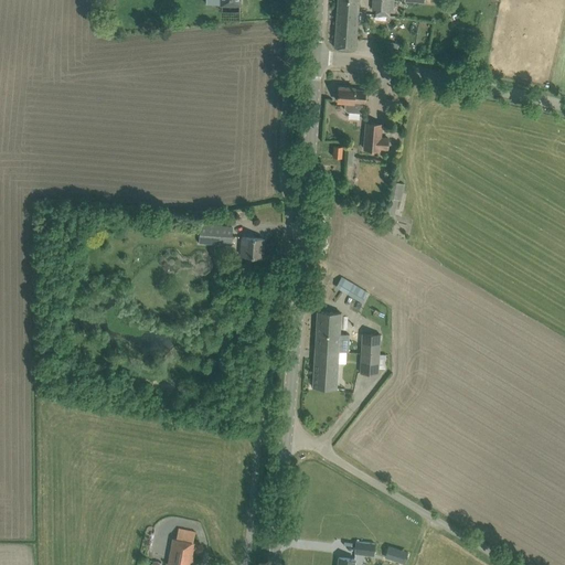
[(338,0),(334,48),(355,50),(359,0),(338,0)]
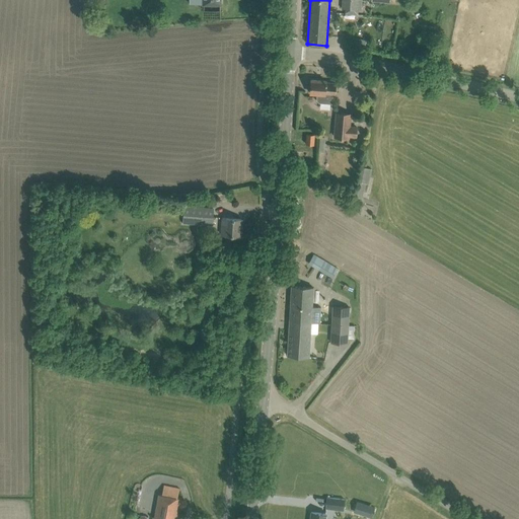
[(361,0),(342,0),(342,8),(346,9),(345,13),(358,14),(358,9),(361,9),(361,0)]
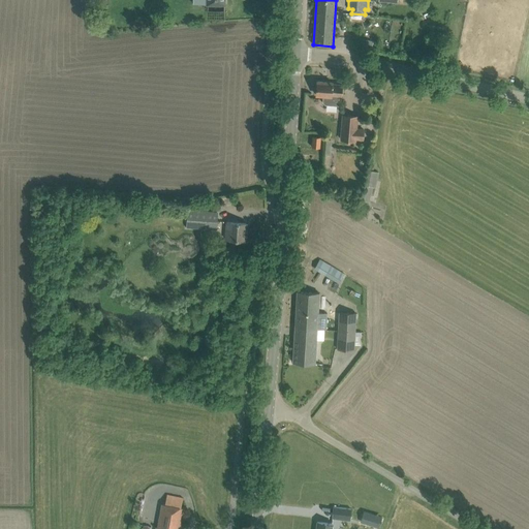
[(317,82),(316,95),(323,96),(322,101),(322,102),(323,104),(325,104),(327,105),(339,106),(340,96),(341,96),(342,85),(332,85),(333,83),(317,82)]
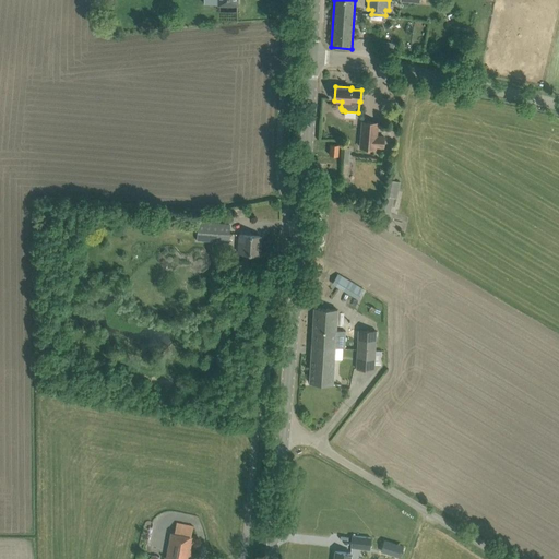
[(375,149),(376,146),(383,147),(384,137),(377,135),(378,123),(363,121),(360,147),(375,149)]
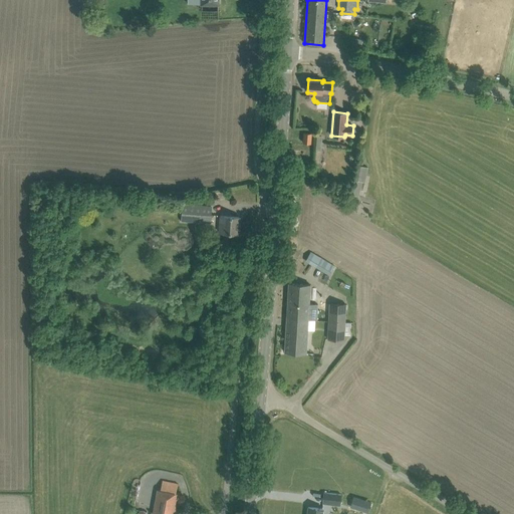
[(303,143),(310,144),(311,134),(304,133),(303,143)]
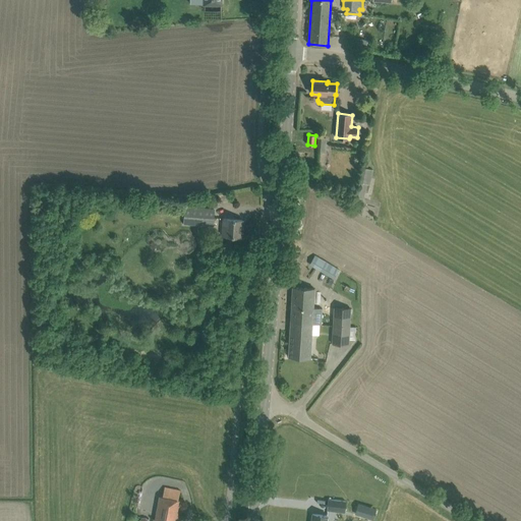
[(214,210),(204,210),(184,208),(183,224),(213,226),(214,210)]
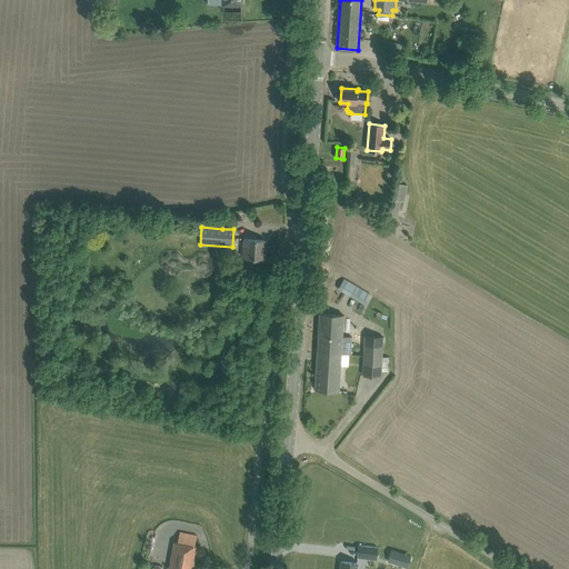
[(265,240),(245,239),(242,258),(263,259),(265,240)]
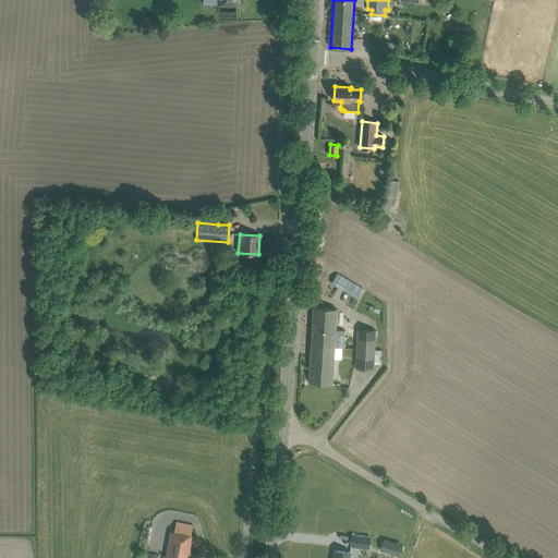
[(230,274),(231,264),(218,263),(217,271),(230,274)]
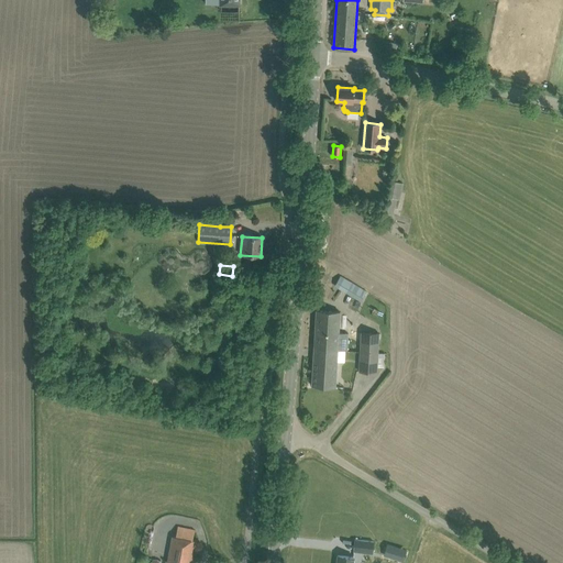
[(367,291),(350,282),(340,276),(334,286),(362,301),(367,291)]
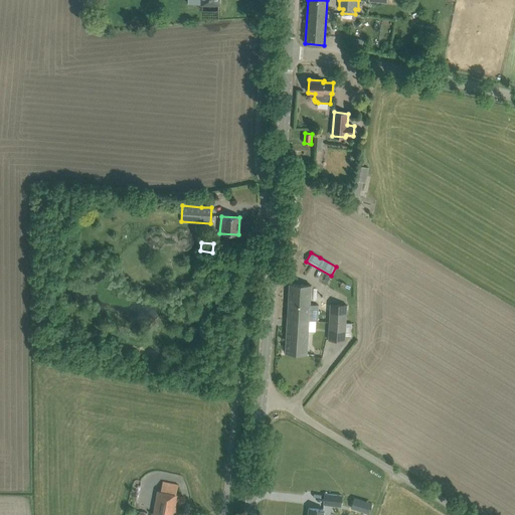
[(311,286),(300,285),(290,284),(288,319),(309,320),(309,321),(317,321),(318,311),(318,305),(310,305),(311,286)]
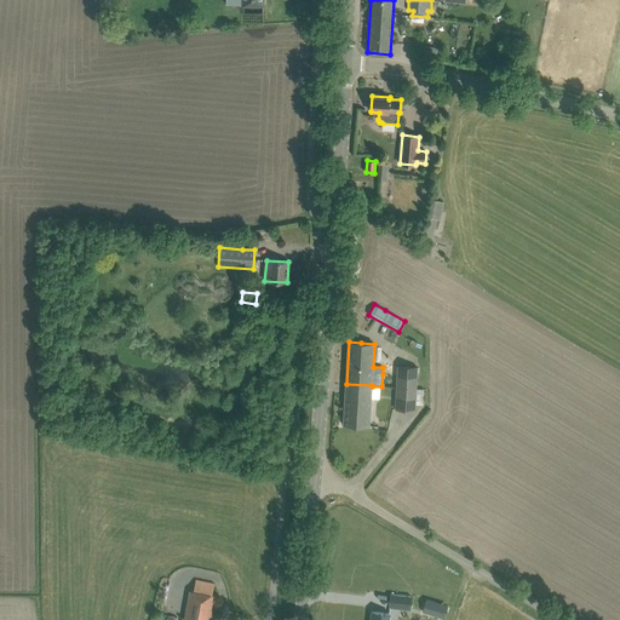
[(397,388),(415,390),(417,367),(399,367),(397,388)]
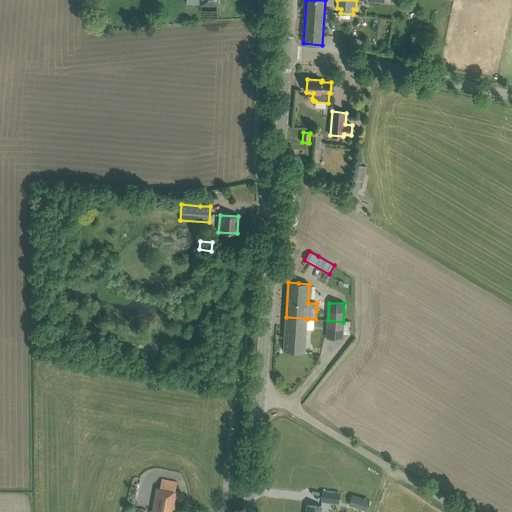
[(305,352),(307,319),(307,318),(286,317),(284,351),(305,352)]
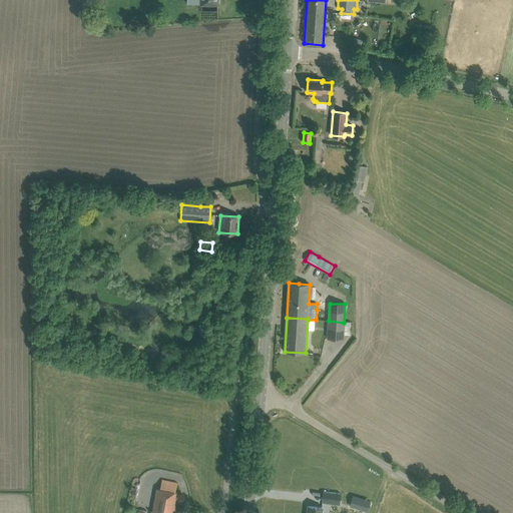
[(343,340),(344,323),(329,321),(328,339),(343,340)]
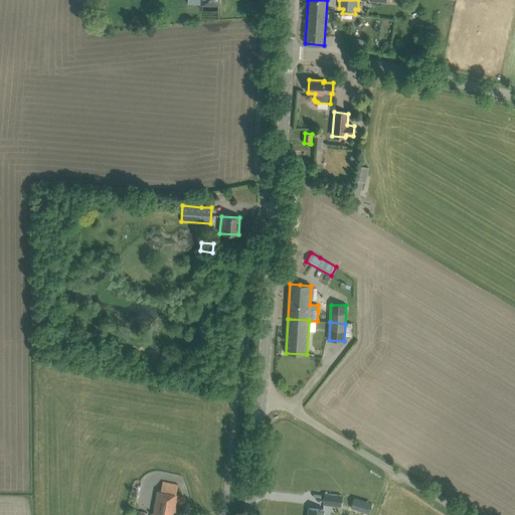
[(178,485),(168,483),(162,481),(160,491),(158,490),(154,514),(153,513),(152,514),(174,514),(178,495),(176,494),(178,485)]
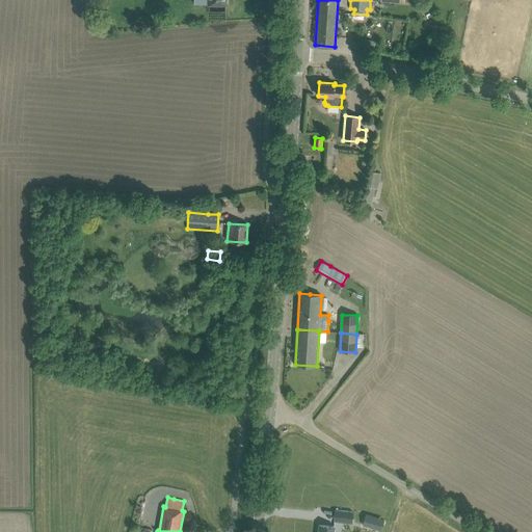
[(353,511),(336,509),(335,521),(352,523),(353,511)]
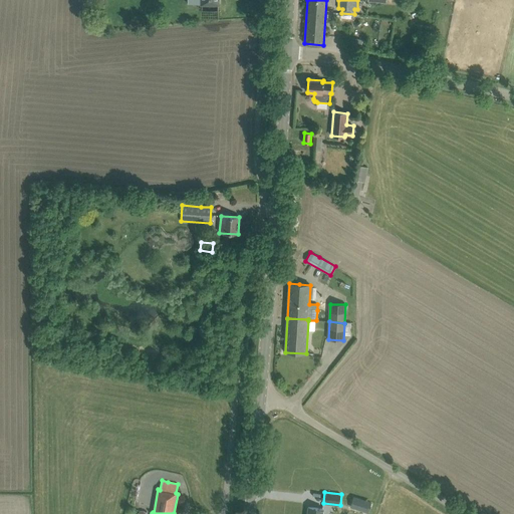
[(351,506),(368,512),(372,502),(354,496),(351,506)]
